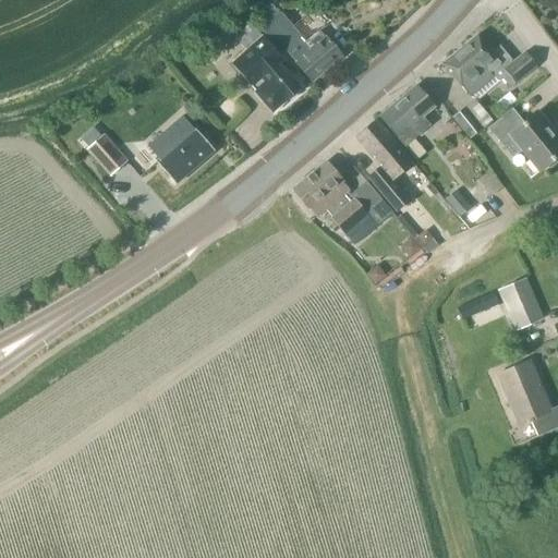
[(312,82),(327,70),(271,4),(253,20),(280,51),(283,48),(312,82)]
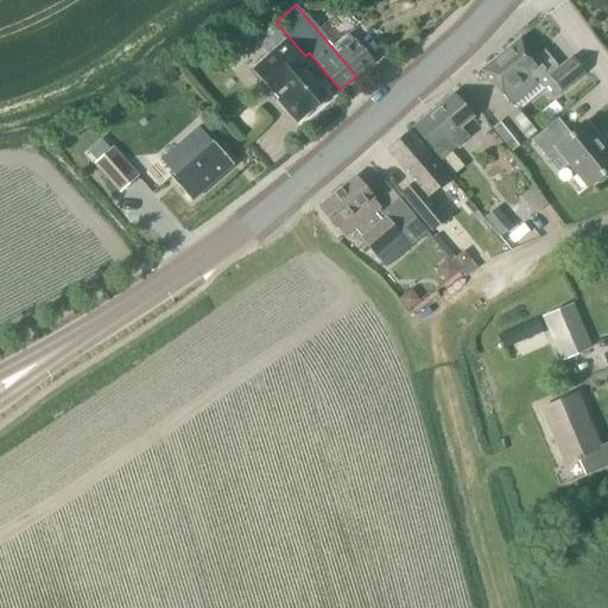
[(372,62),(347,33),(333,44),(305,12),(304,13),(296,5),(356,76),(372,62)]
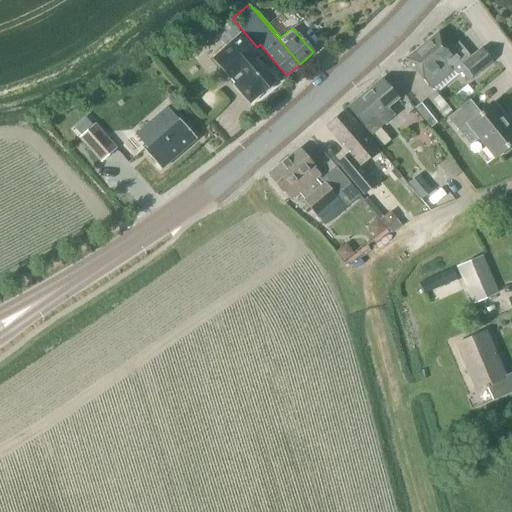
[(259,55),(240,33),(211,59),(230,81),(231,80),(235,84),(234,85),(250,103),(260,94),(261,95),(275,82),(255,59),(259,55)]
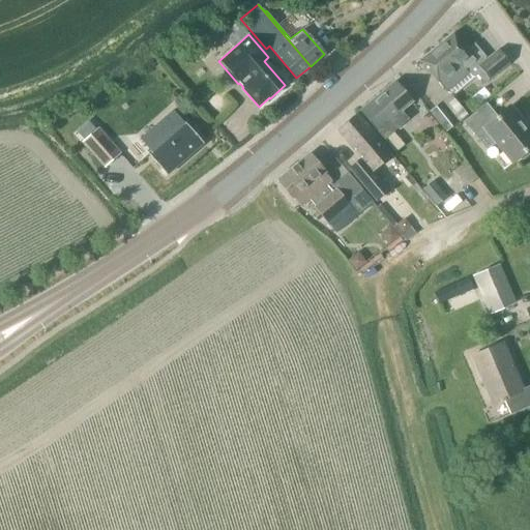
[(509,63),(498,50),(487,59),(474,43),(467,50),(453,34),(420,61),(436,80),(437,80),(443,88),(444,87),(447,92),(469,74),(472,77),(474,77),(477,75),(484,84),(509,63)]
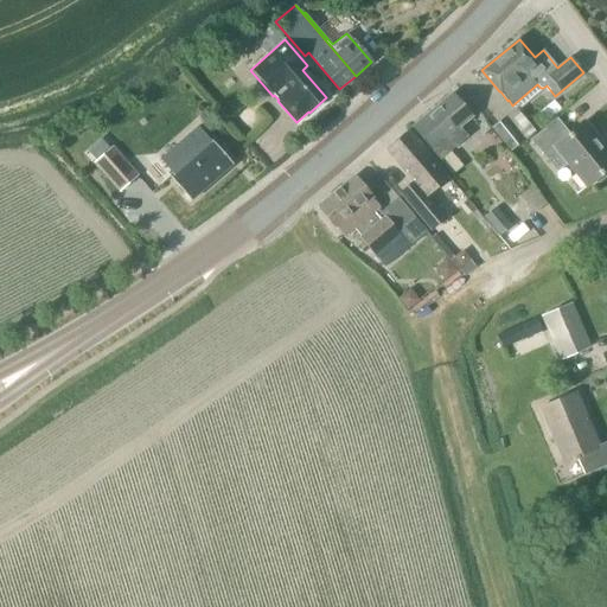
[(472,117),(452,94),(413,127),(440,160),(467,136),(459,128),(472,117)]
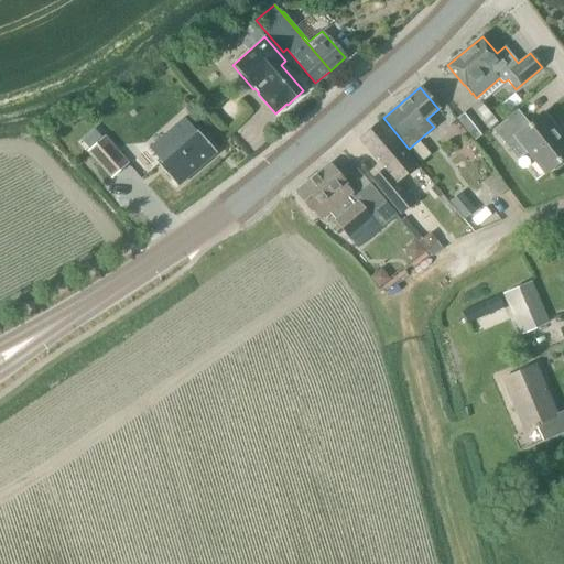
[(488,130),(469,108),(456,119),(475,141),(488,130)]
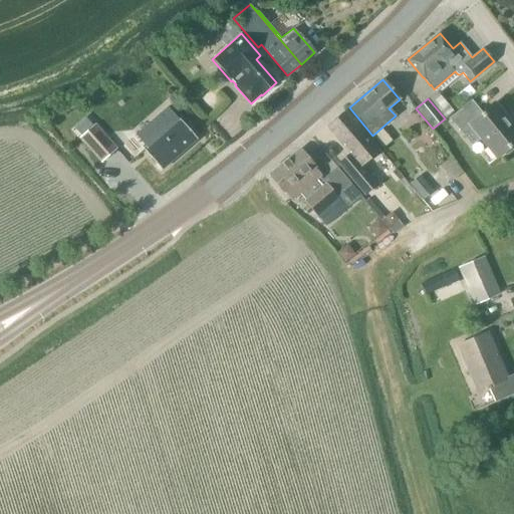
[(481,138),(497,158),(504,153),(506,155),(513,148),(513,127),(494,103),(482,113),(472,101),(451,118),(472,145),(481,138)]
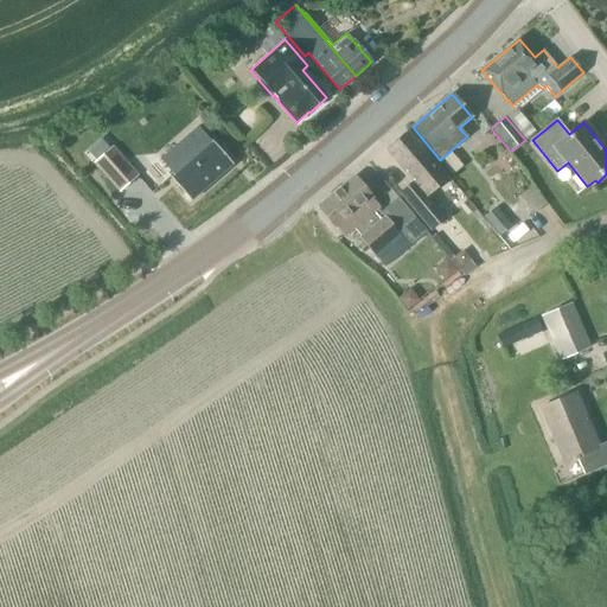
[(211,140),(211,141),(198,126),(159,159),(172,174),(170,177),(191,202),(232,164),(211,140)]
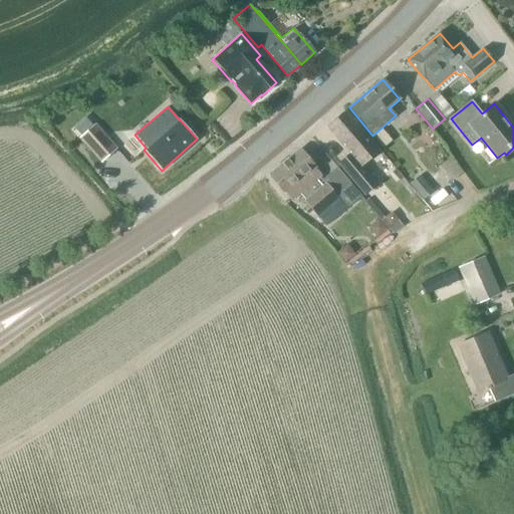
[(377,185),(362,166),(380,151),(346,110),(326,126),(349,155),(340,163),(366,194),(377,185)]
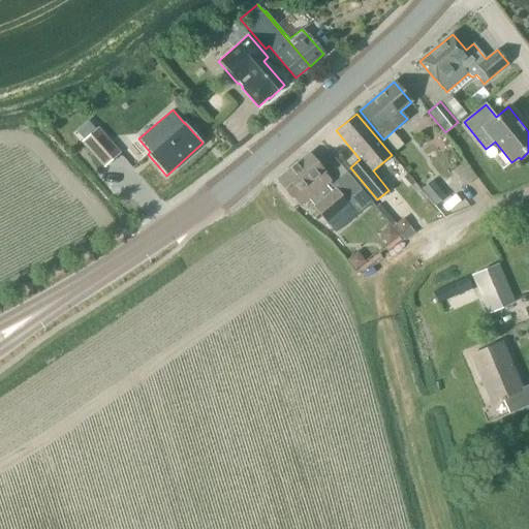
[(121,153),(98,126),(82,142),(104,167),(121,153)]
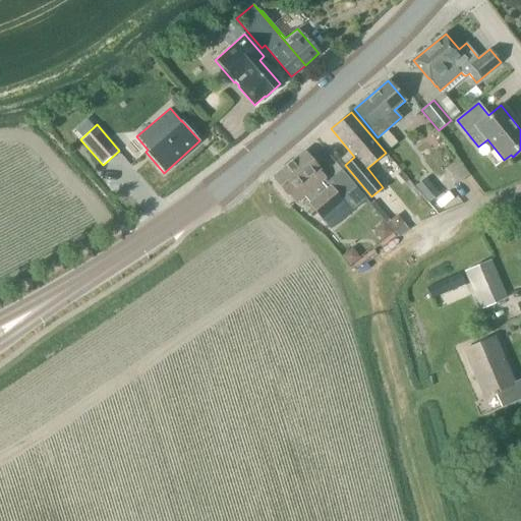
[(322,218),(342,200),(324,179),(326,178),(319,170),(320,170),(304,152),(273,177),(288,195),(289,195),(295,204),(304,195),(310,203),(309,204),(322,218)]
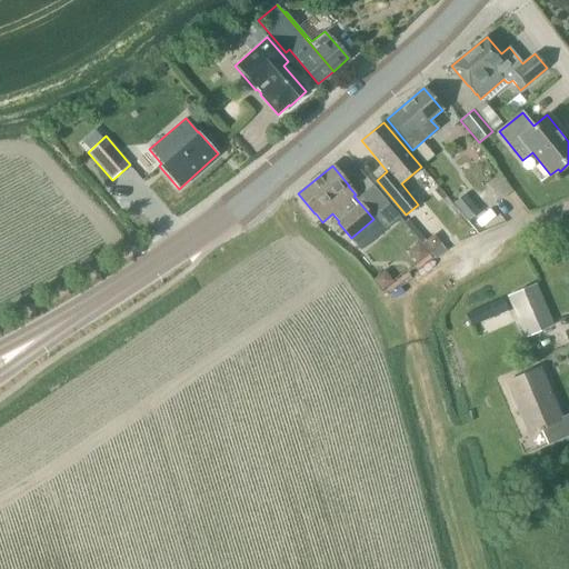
[(359,197),(386,229),(400,218),(372,186),(359,197)]
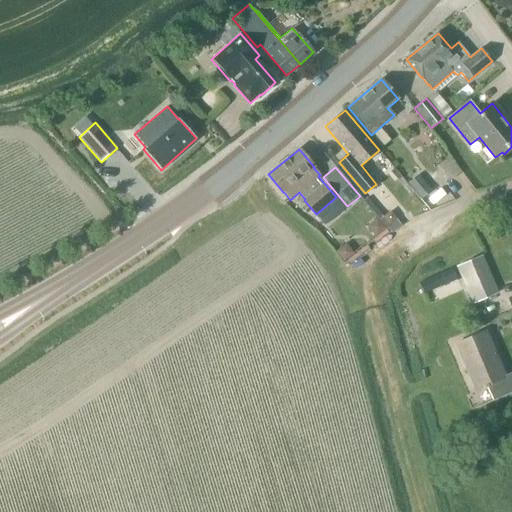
[(431,190),(418,175),(408,183),(422,199),(431,190)]
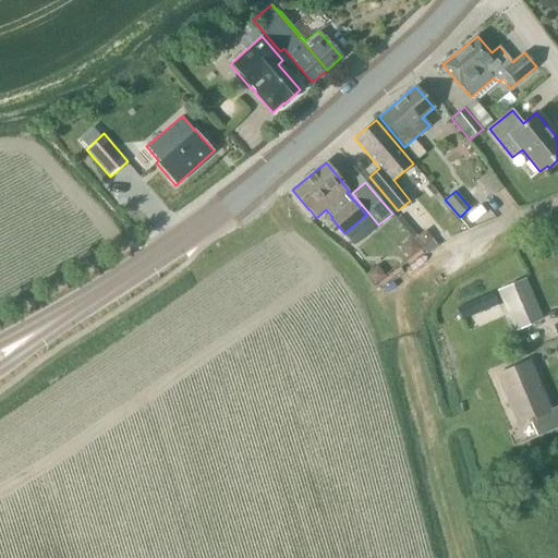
[(417,237),(413,240),(422,250),(436,243),(425,230),(417,237)]
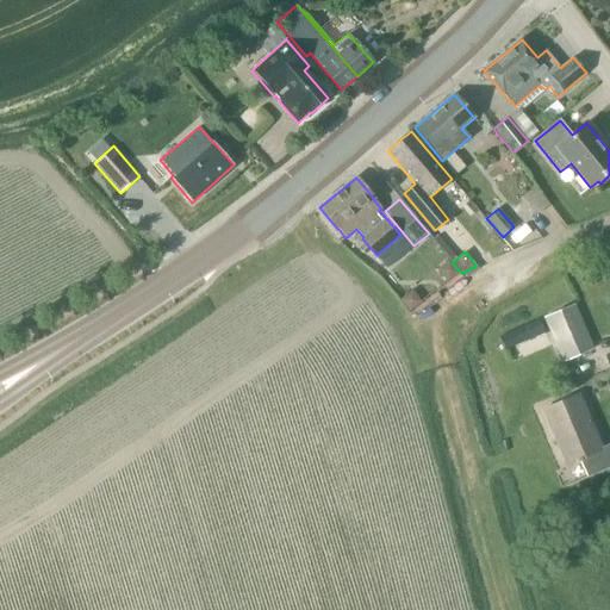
[(450,260),(437,271),(448,284),(461,273),(452,262),(450,260)]
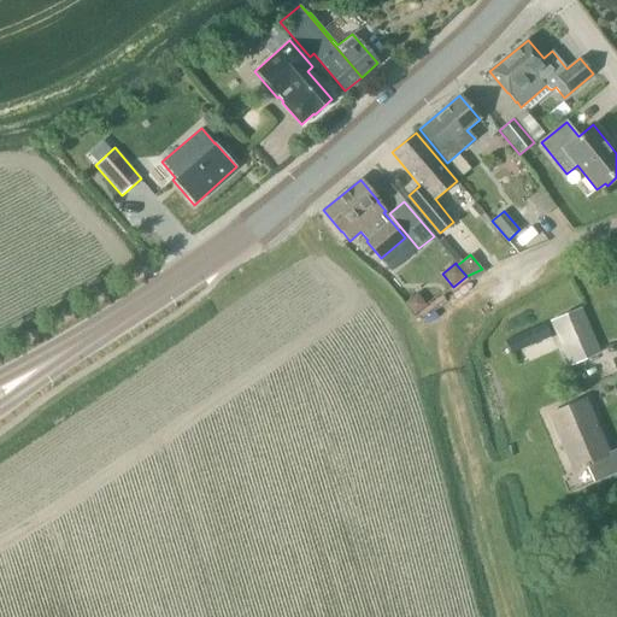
[(427,305),(417,293),(405,303),(415,316),(427,305)]
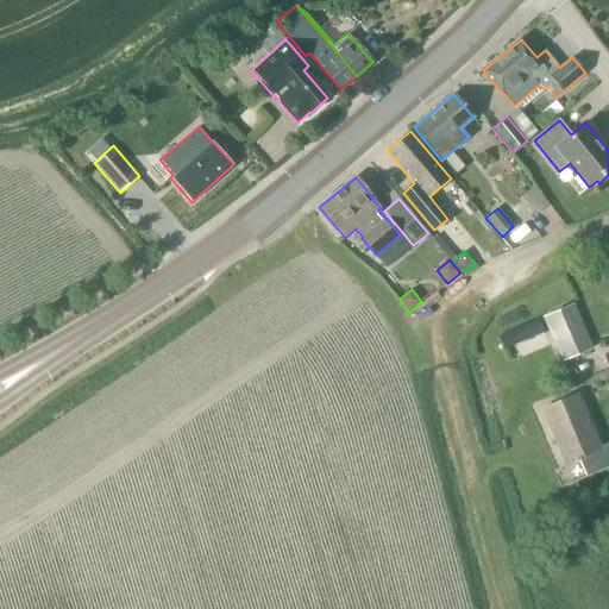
[(570,305),(544,316),(563,360),(589,350),(570,305)]
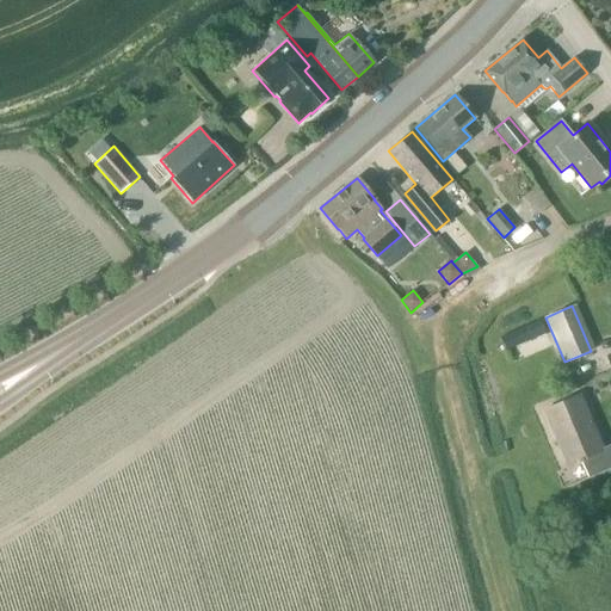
[(514,331),(520,345),(545,334),(538,321),(514,331)]
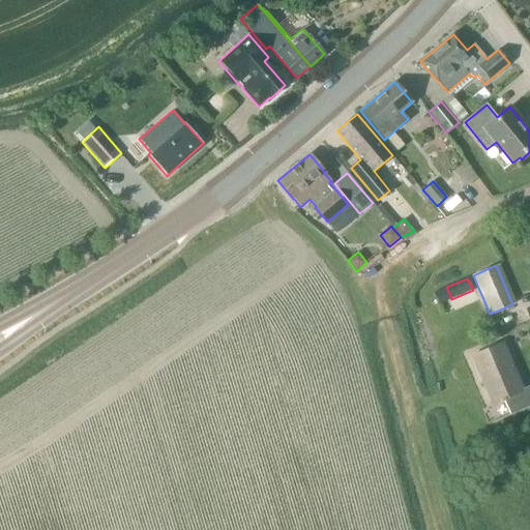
[(529,389),(529,387),(522,390),(502,343),(472,356),(492,404),(503,399),(511,415),(529,406),(529,389)]
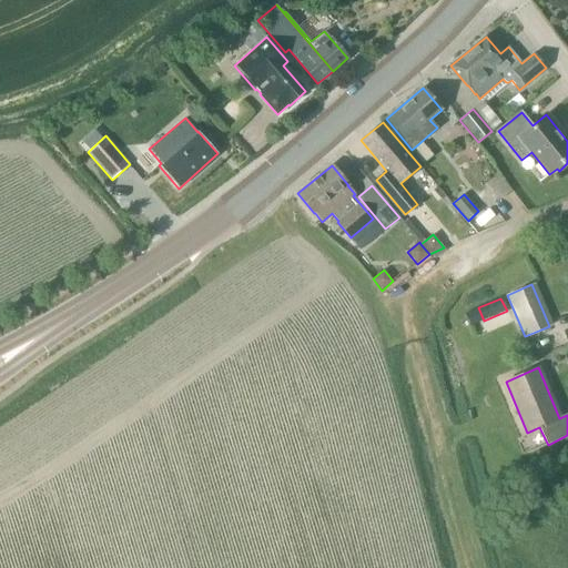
All buildings are outlined.
